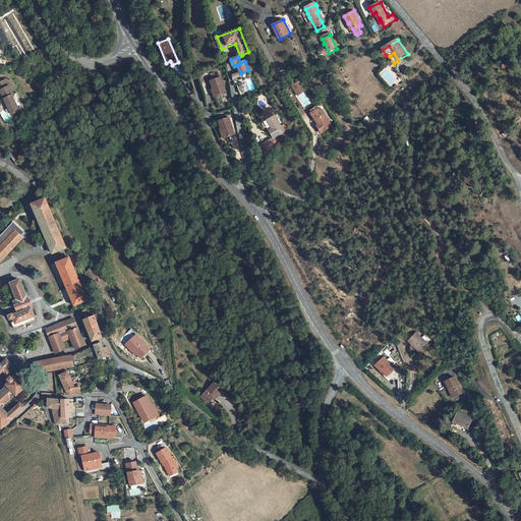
[(214,95),(217,94),(218,98),(227,95),(222,78),(212,82),(213,85),(212,87),(214,95)]
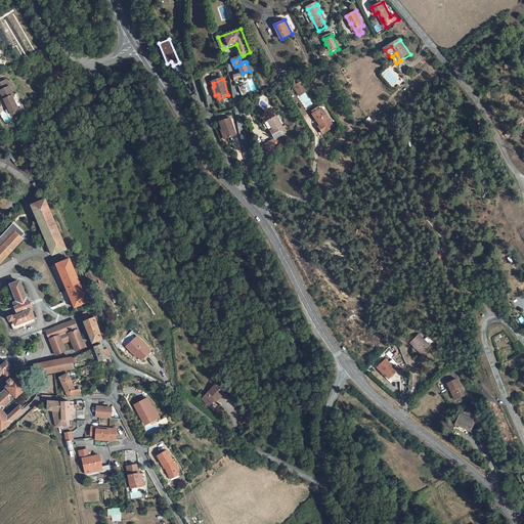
[(299,83),(302,90),(310,87),(306,79),(299,83)]
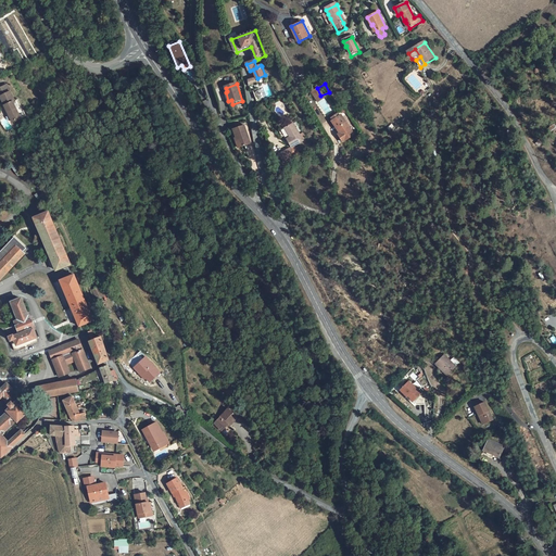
[(13,102),(15,101),(8,85),(0,88),(0,97),(1,97),(13,123),(22,118),(13,102)]
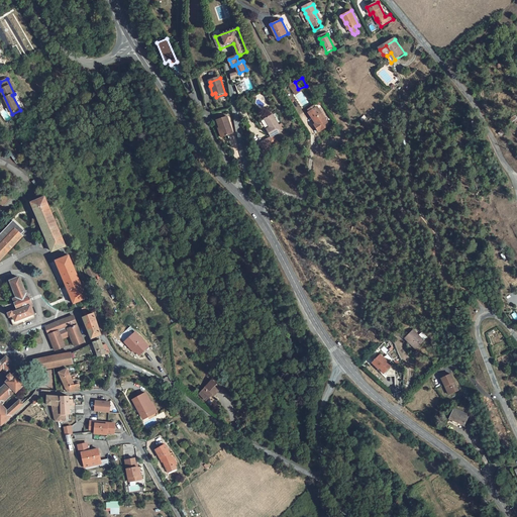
[(241,82),(242,83),(238,85),(241,93),(249,90),(245,80),(241,82)]
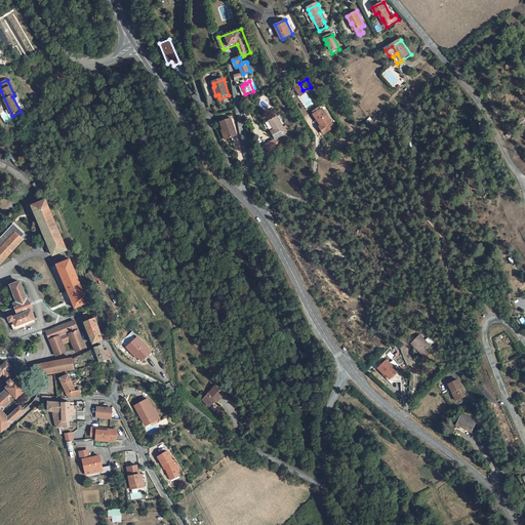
[(25,110),(17,94),(14,95),(12,96),(21,112),(25,110)]
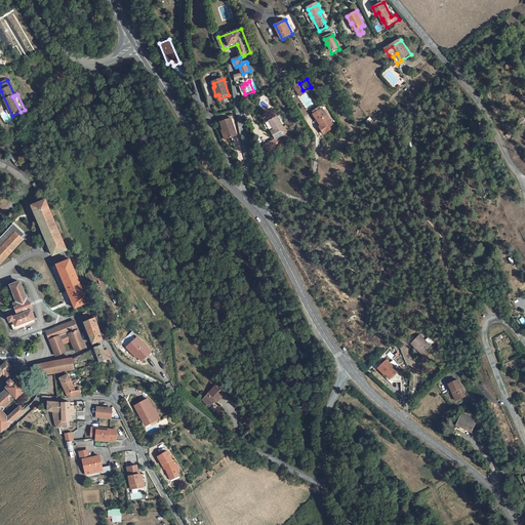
[(323,128),(320,130),(323,136),(334,131),(325,112),(324,113),(323,110),(322,109),(316,112),(317,114),(323,128)]
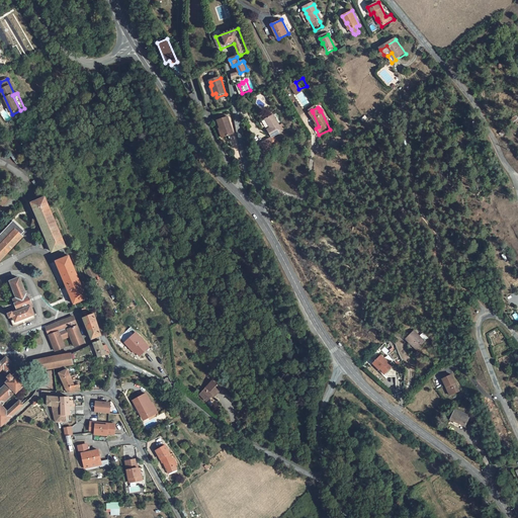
[(267,115),(271,125),(274,133),(283,130),(280,123),(275,112),(267,115)]
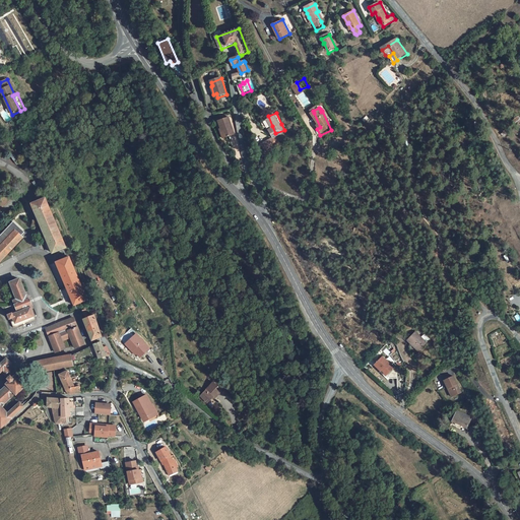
[(230,119),(219,123),(220,126),(219,127),(222,135),(224,134),(226,139),(236,136),(230,119)]
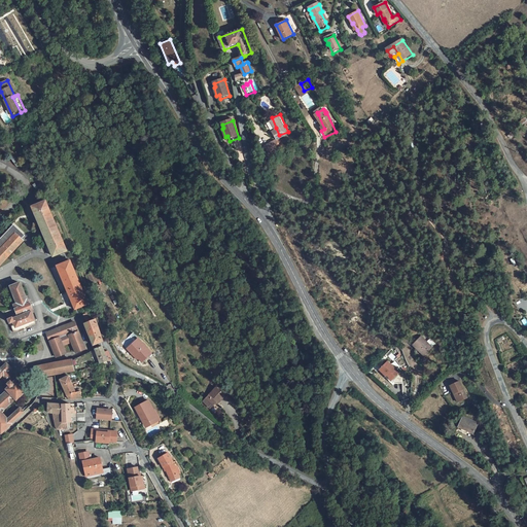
[(280,139),(278,140),(277,136),(276,136),(264,141),(267,148),(282,143),(280,139)]
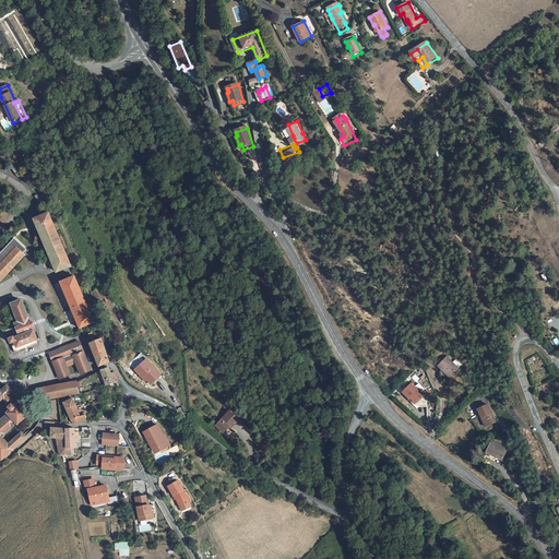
[(23,175),(16,165),(13,167),(19,177),(23,175)]
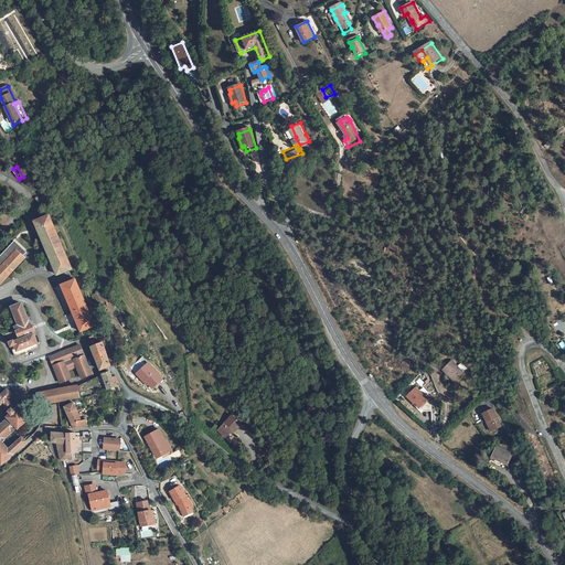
[(33,217),(35,222),(51,215),(50,212),(33,217)]
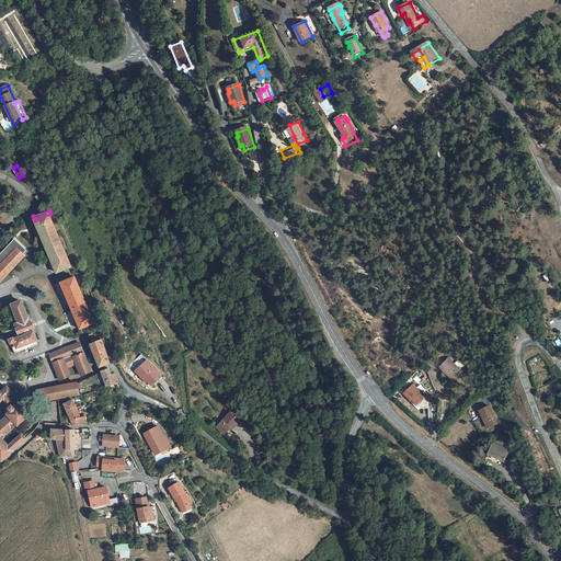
[(71,262),(50,214),(35,220),(56,268),(71,262)]
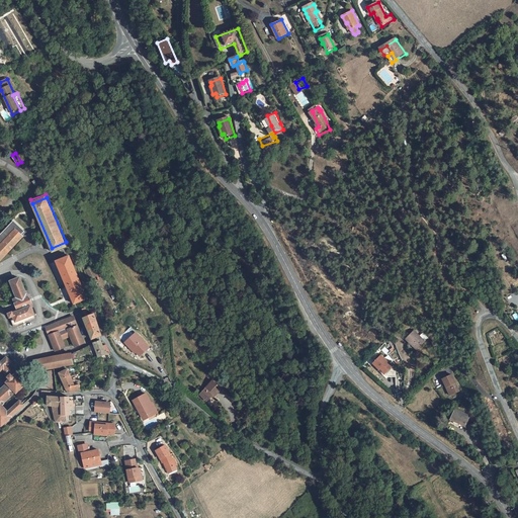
[(0,247),(16,231),(20,235),(24,231),(14,221),(0,236),(0,247)]
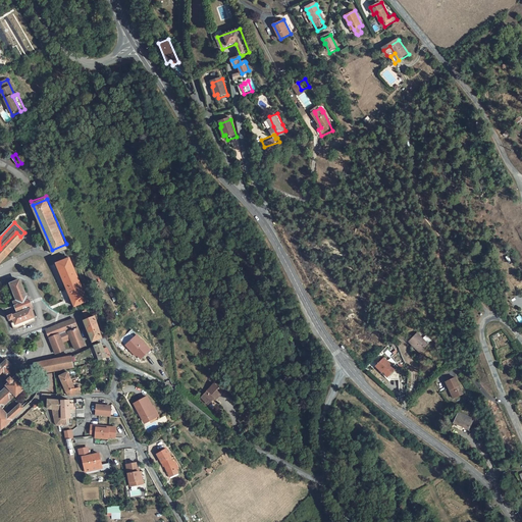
[(0,263),(23,240),(20,237),(16,232),(0,249),(0,263)]
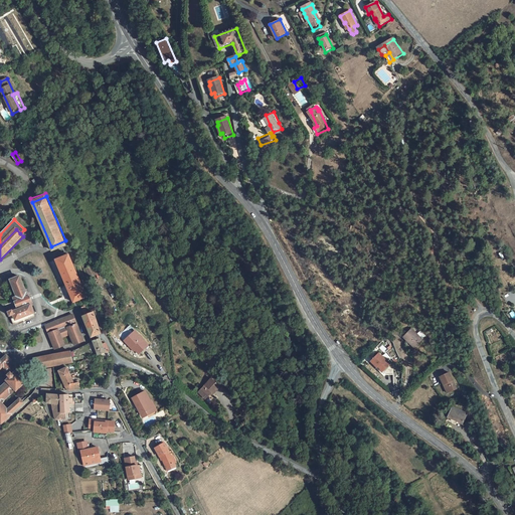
[(88,297),(69,254),(56,260),(75,303),(88,297)]
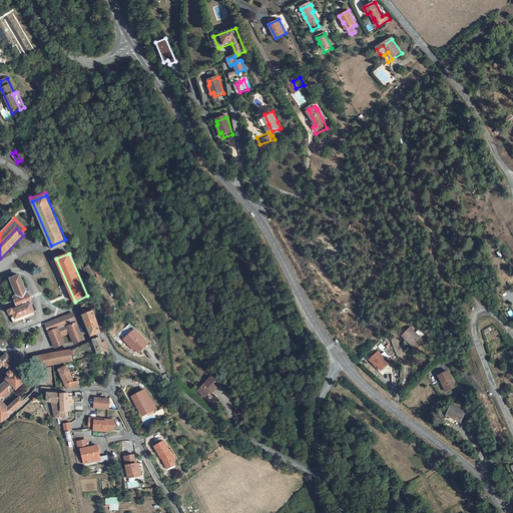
[(18,297),(15,298),(19,308),(9,312),(14,325),(36,316),(20,277),(12,280),(18,297)]
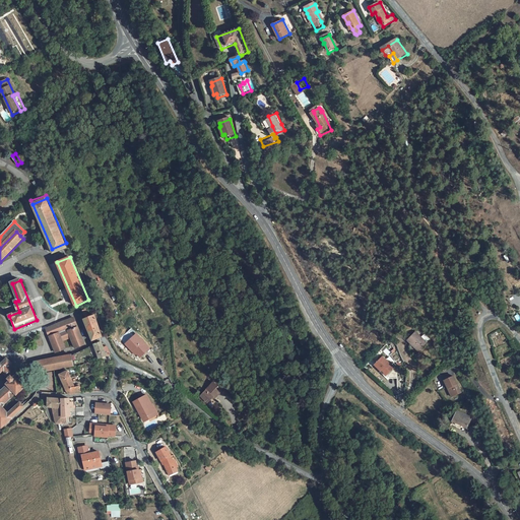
[(93,340),(103,336),(96,316),(86,320),(93,340)]
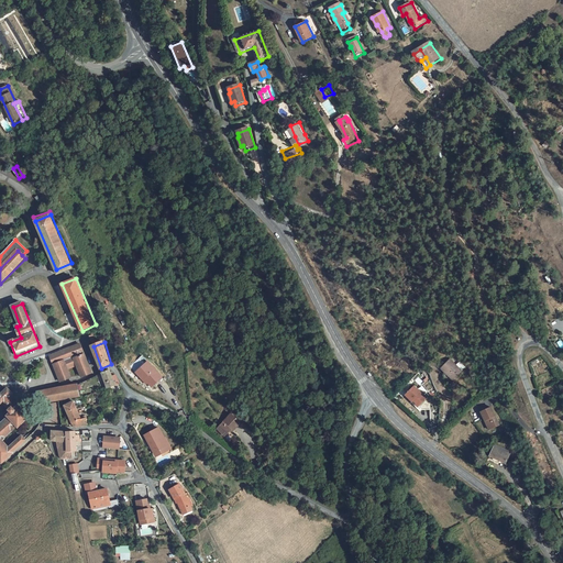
[(80,345),(52,357),(62,383),(73,378),(68,367),(77,364),(83,376),(92,372),(80,345)]
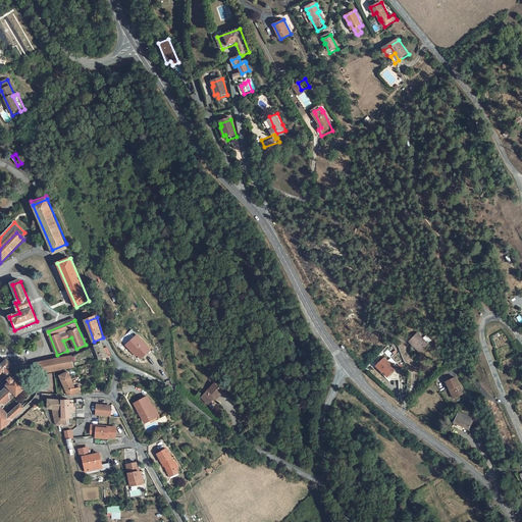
[(428,345),(417,334),(409,343),(420,353),(428,345)]
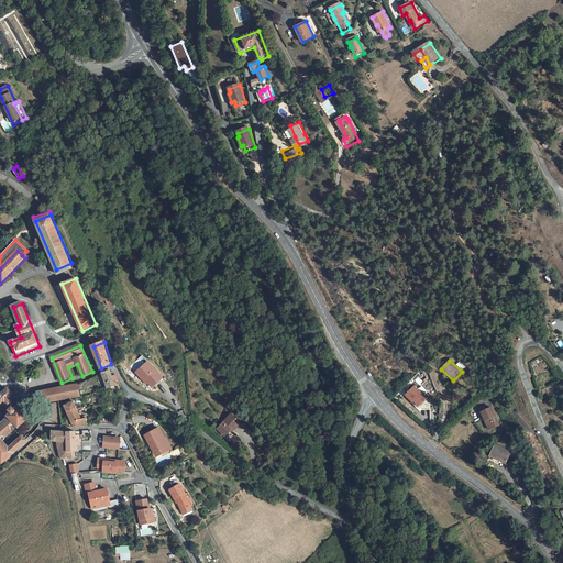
[(155,373),(148,365),(140,373),(139,374),(142,376),(142,377),(144,376),(148,382),(152,385),(162,376),(157,371),(155,373)]
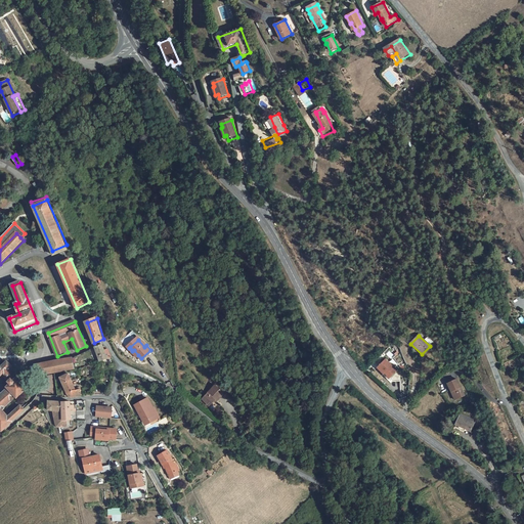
[(100,361),(103,361),(111,358),(112,357),(108,348),(104,348),(103,344),(95,347),(100,361)]
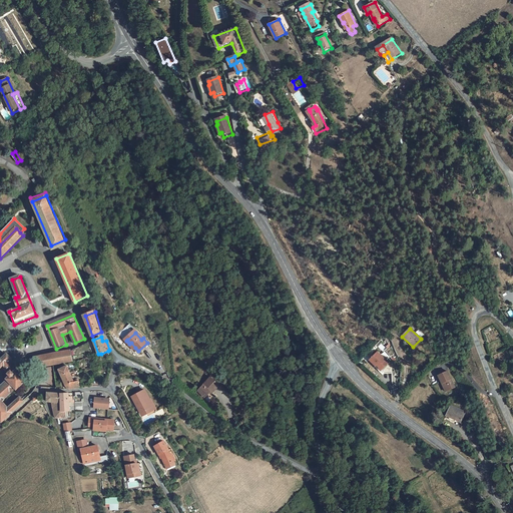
[(70,351),(40,357),(42,367),(72,361),(70,351)]
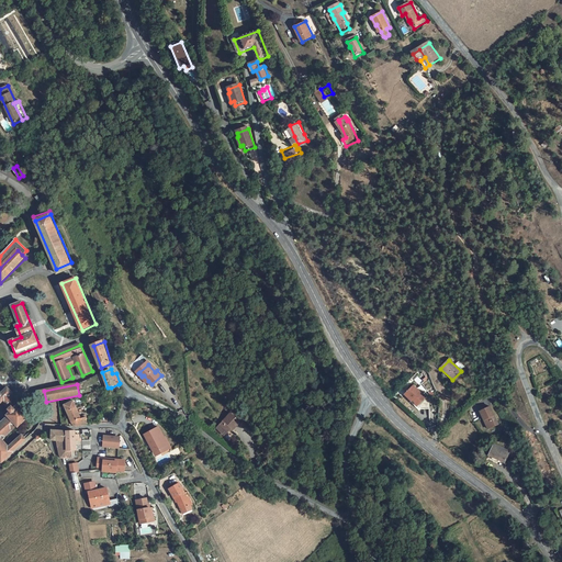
[(415,385),(407,394),(414,401),(415,401),(420,405),(424,408),(433,408),(431,401),(428,397),(415,385)]
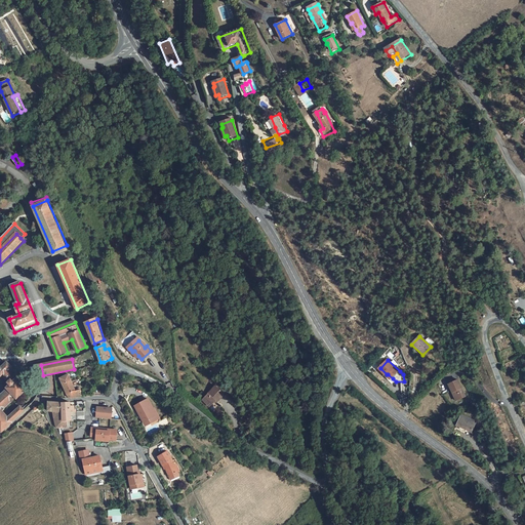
[(0,432),(31,405),(28,401),(8,418),(2,411),(26,390),(17,380),(21,377),(11,367),(11,366),(8,362),(0,369),(0,375),(0,376),(2,374),(3,376),(3,375),(9,382),(8,382),(11,386),(8,389),(9,390),(0,397),(0,432)]
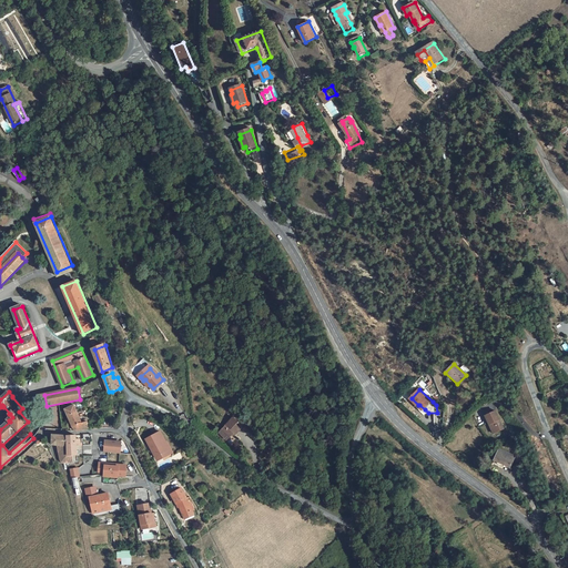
[(66,408),(69,416),(78,413),(74,405),(66,408)]
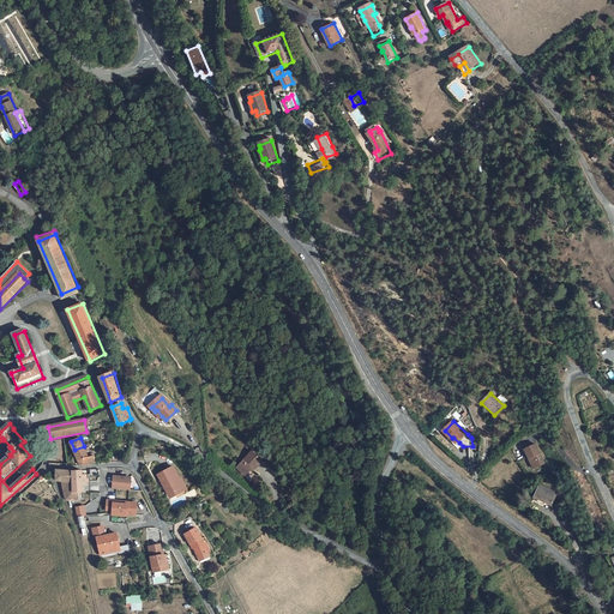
[(68,465),(68,463),(67,455),(68,455),(67,444),(56,445),(58,453),(50,457),(50,465),(68,465)]
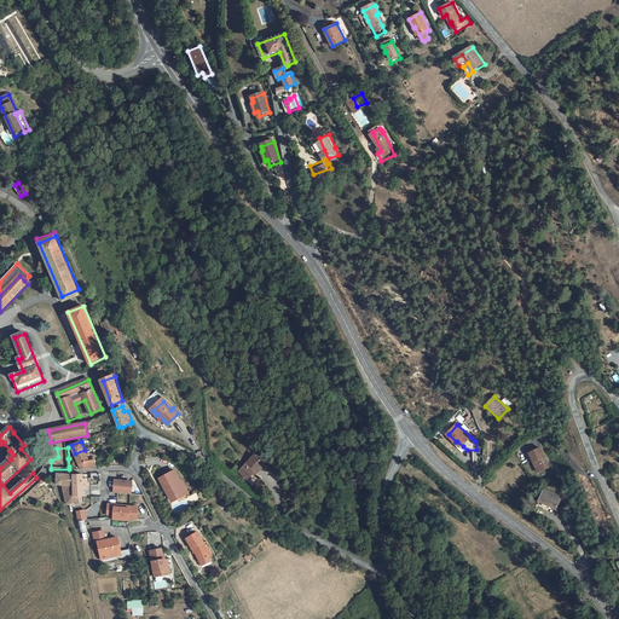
[(541,447),(530,453),(539,472),(549,467),(541,447)]
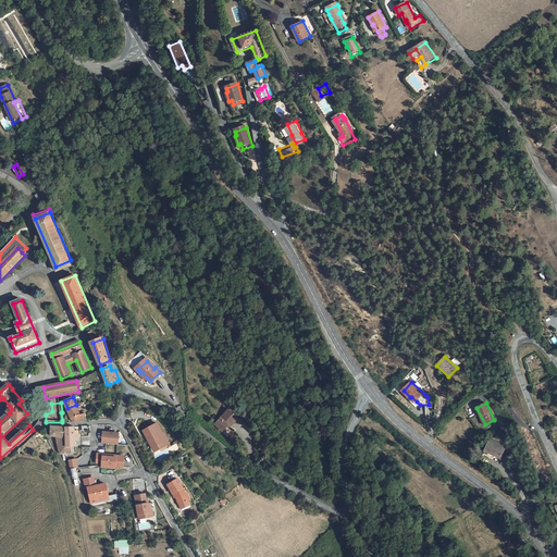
[(76,405),(67,408),(69,410),(72,419),(74,418),(76,422),(78,422),(88,419),(86,413),(82,415),(79,412),(76,405)]
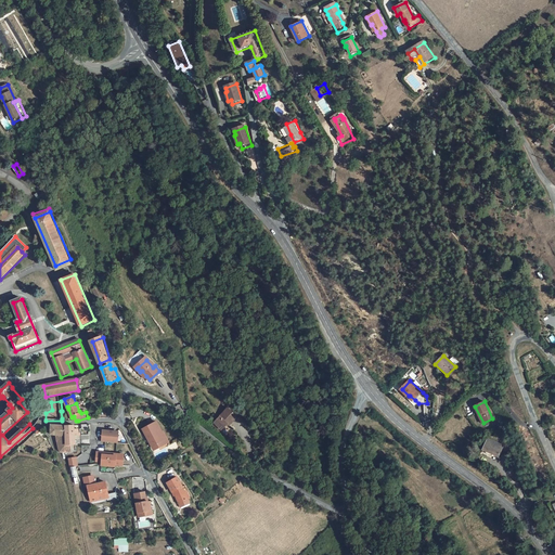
[(233,415),(226,408),(211,421),(220,428),(226,423),(233,415)]
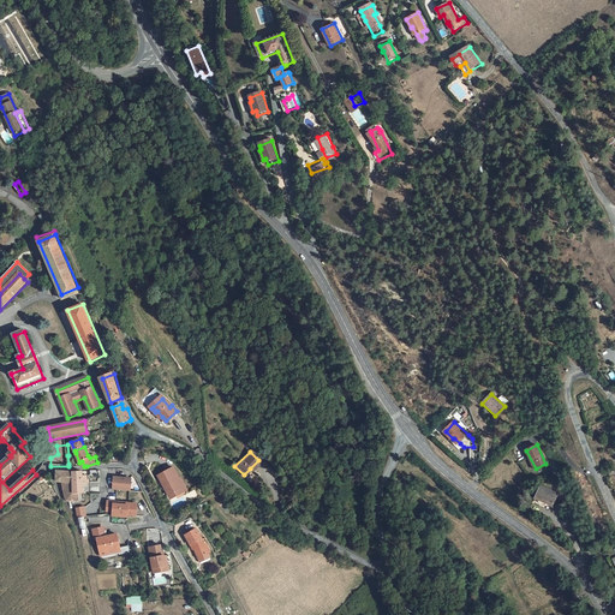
[(250,469),(252,471),(261,461),(258,460),(250,469)]
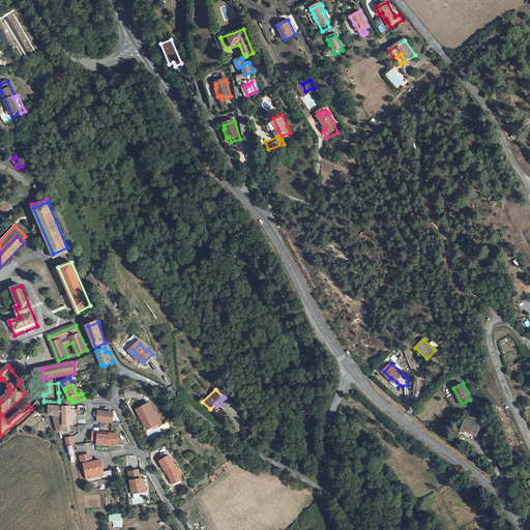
[(152,432),(162,427),(160,423),(158,424),(153,415),(154,414),(148,404),(136,411),(145,429),(149,427),(150,430),(152,432)]
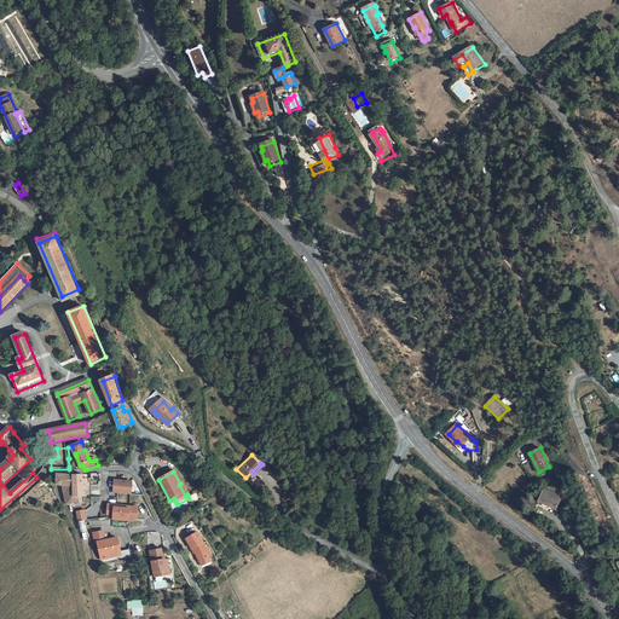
[(75,486),(74,475),(57,475),(57,482),(58,484),(65,484),(67,490),(64,490),(65,495),(67,499),(69,505),(76,504),(80,504),(79,497),(76,497),(75,486)]
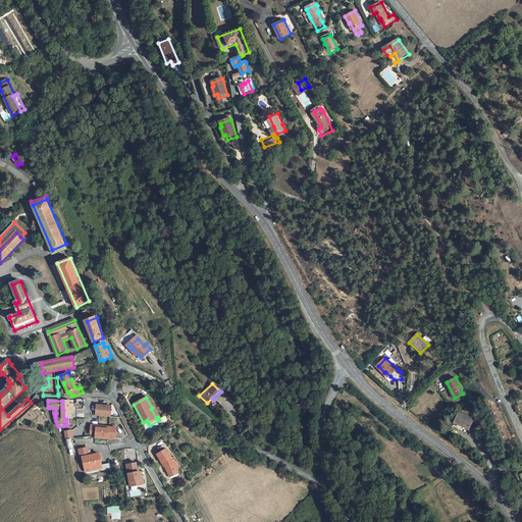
[(70,401),(62,401),(63,410),(70,409),(74,409),(73,403),(71,404),(70,401)]
